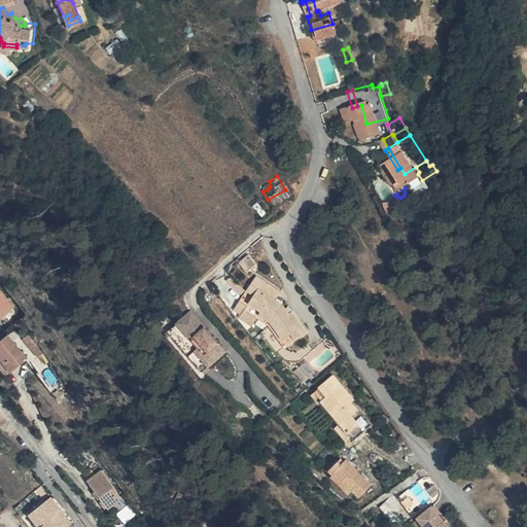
[(444,187),(435,192),(441,201),(447,199),(444,187)]
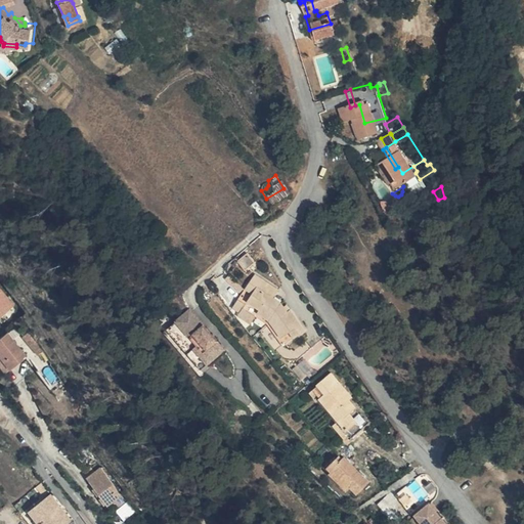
[(421,198),(424,207),(433,202),(438,200),(433,191),(421,198)]
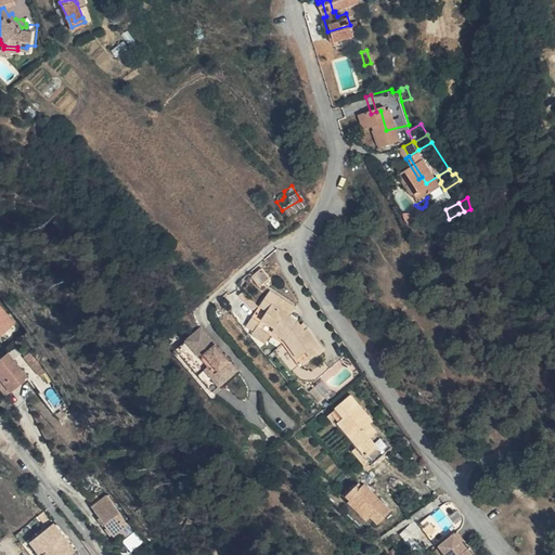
[(268,279),(260,270),(249,279),(257,287),(268,279)]
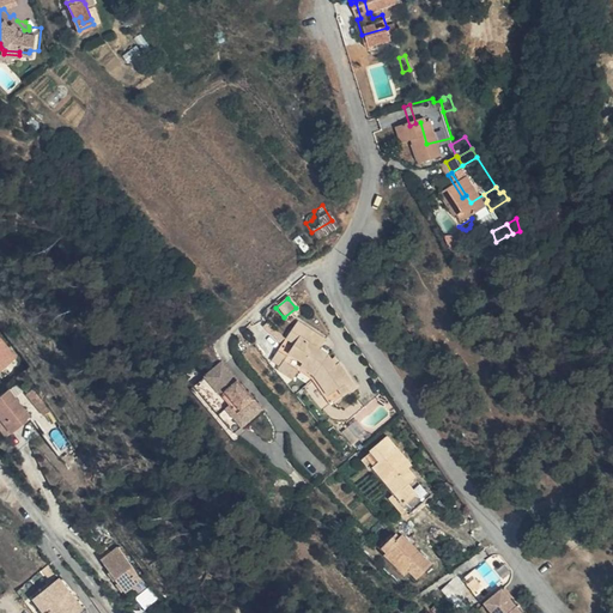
[(326,340),(298,321),(272,360),(280,366),(279,370),(293,381),(299,372),(302,369),(317,380),(329,398),(339,390),(344,398),(357,388),(339,365),(337,366),(329,356),(320,350),(326,340)]
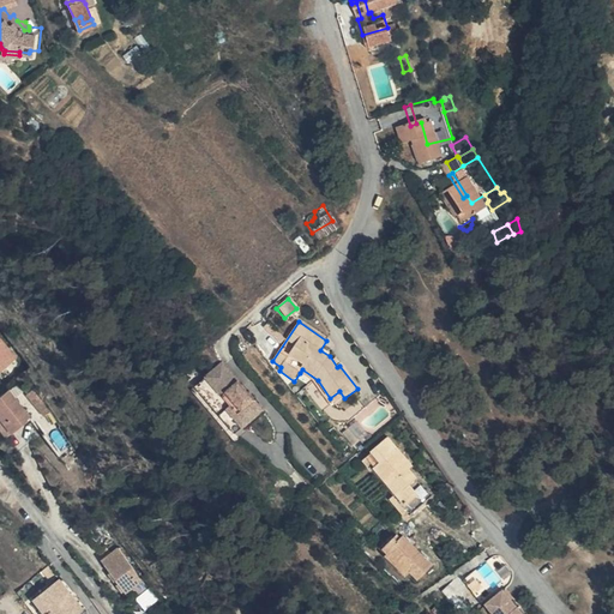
[(0,341),(0,371),(16,359),(0,341)]
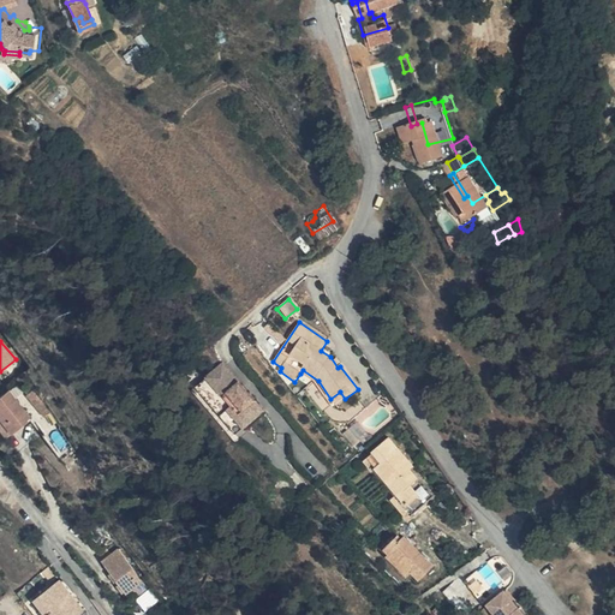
[(263,412),(221,366),(195,390),(237,436),(263,412)]
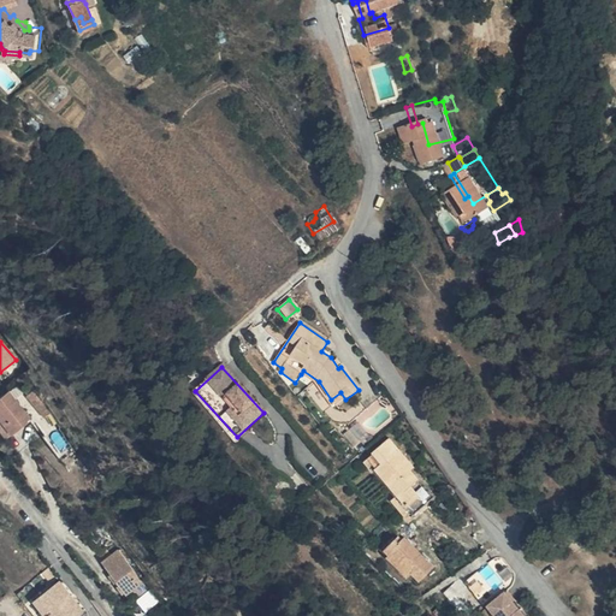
[(303,371),(301,374),(314,384),(327,402),(331,400),(319,381),(303,371)]
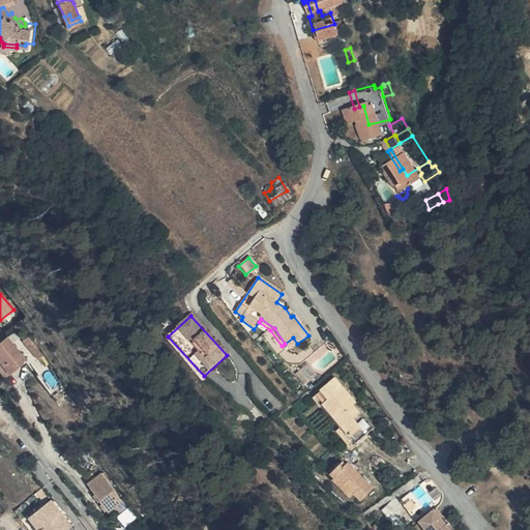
[(0,341),(0,363),(8,374),(24,360),(5,336),(0,341)]
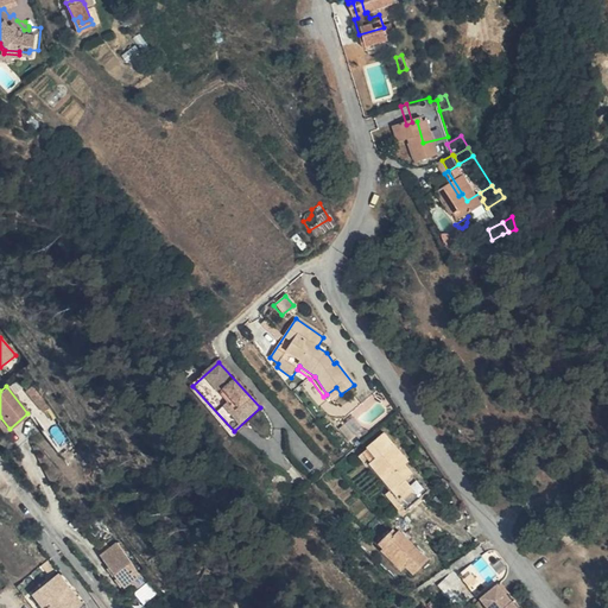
[(358,435),(347,422),(339,428),(349,441),(358,435)]
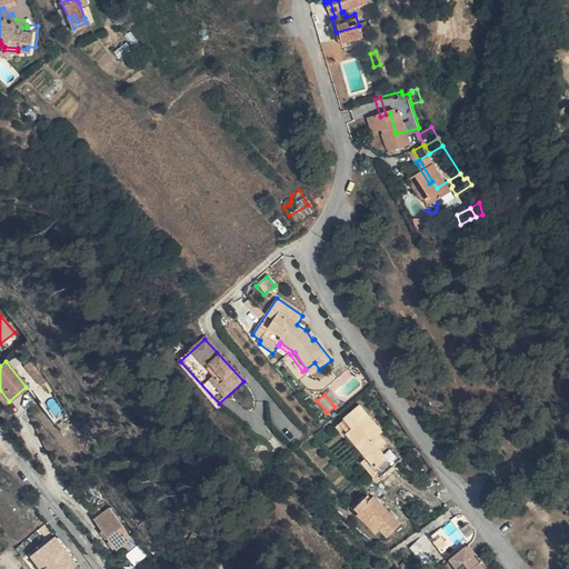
[(377,482),(382,478),(387,473),(400,461),(379,437),(381,433),(358,407),(347,417),(343,419),(345,420),(336,428),(343,438),(347,436),(366,459),(360,463),(377,482)]
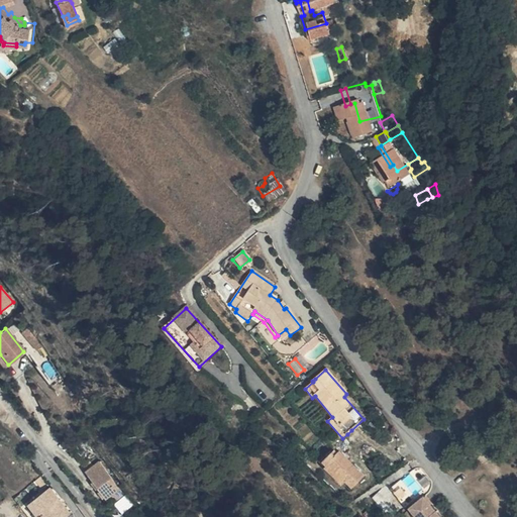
[(366,473),(344,458),(337,453),(335,456),(330,454),(321,468),(325,470),(346,482),(355,488),(366,473)]
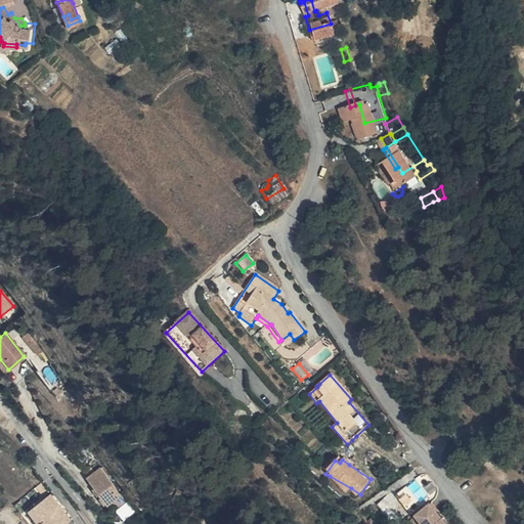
[(91,474),(114,501),(126,490),(103,464),(91,474)]
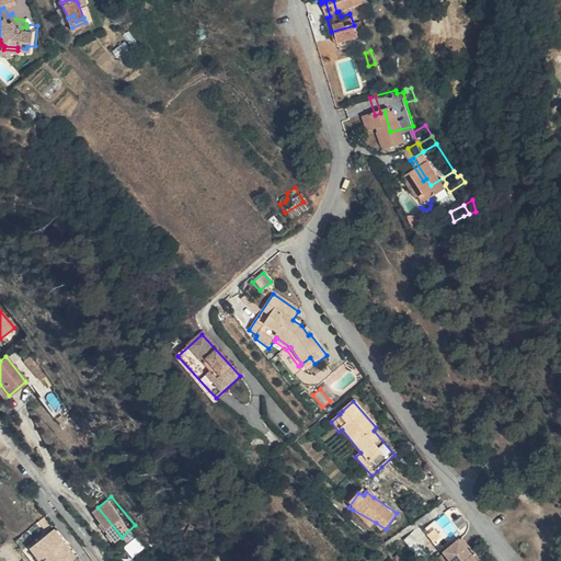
[(373,528),(376,523),(353,510),(351,513),(373,528)]
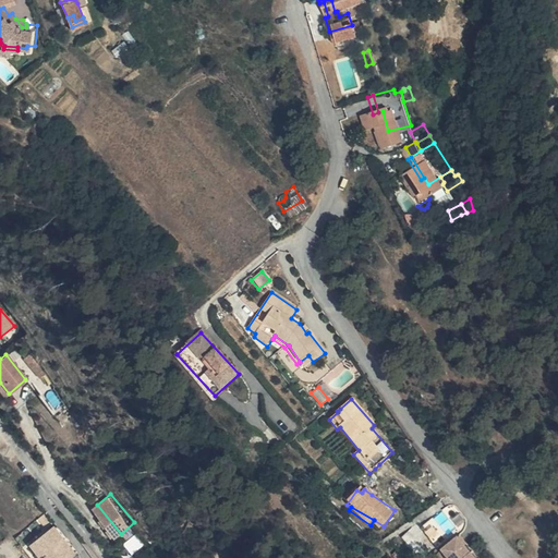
[(44,513),(37,519),(44,528),(50,522),(44,513)]
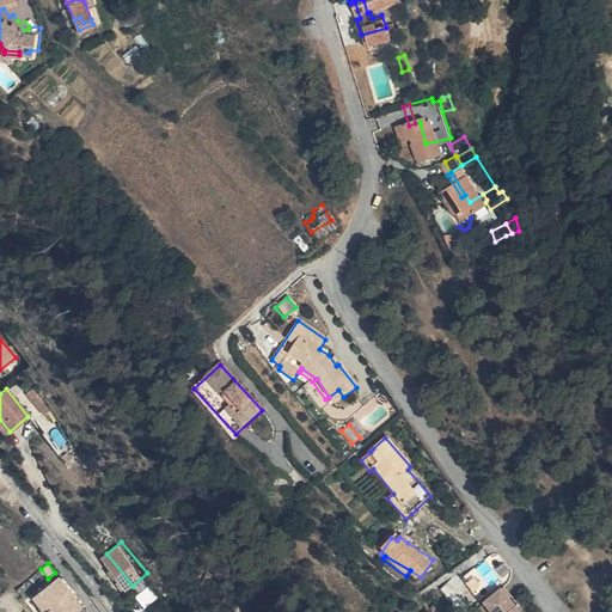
[(493,595),(490,593),(476,574),(460,585),(477,607),(493,595)]
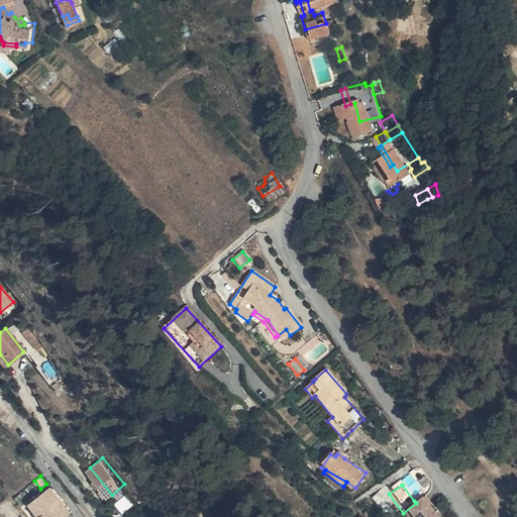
[(68,516),(47,491),(27,507),(33,516),(68,516)]
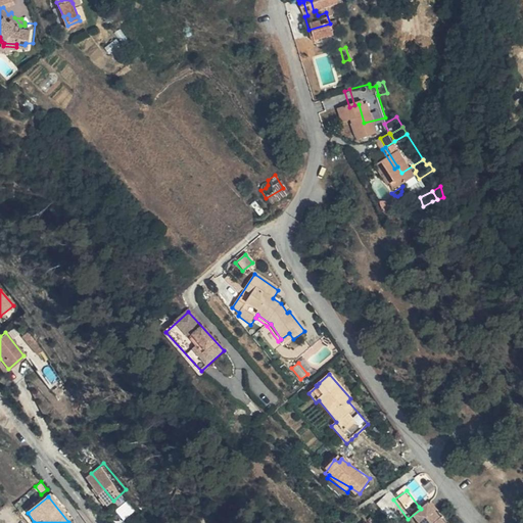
[(129,501),(119,509),(125,516),(135,508),(129,501)]
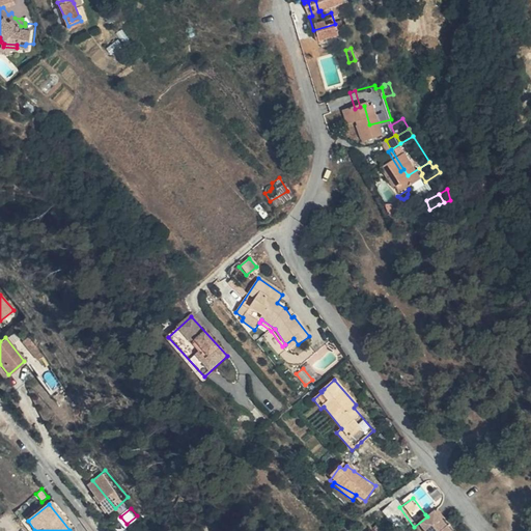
[(421,530),(446,530),(434,515),(419,528),(421,530)]
